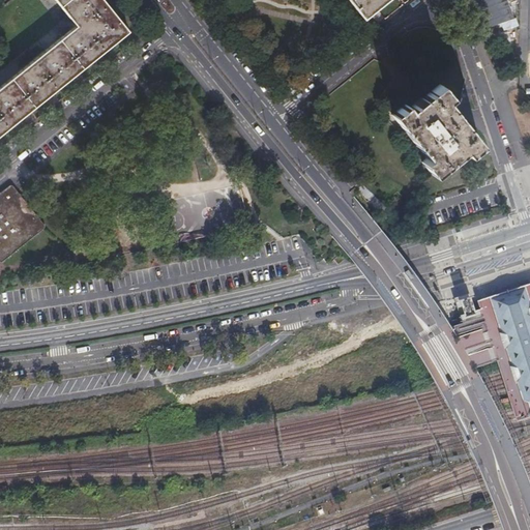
[(104,0),(56,0),(76,24),(0,85),(0,133),(20,117),(127,29),(104,0)]
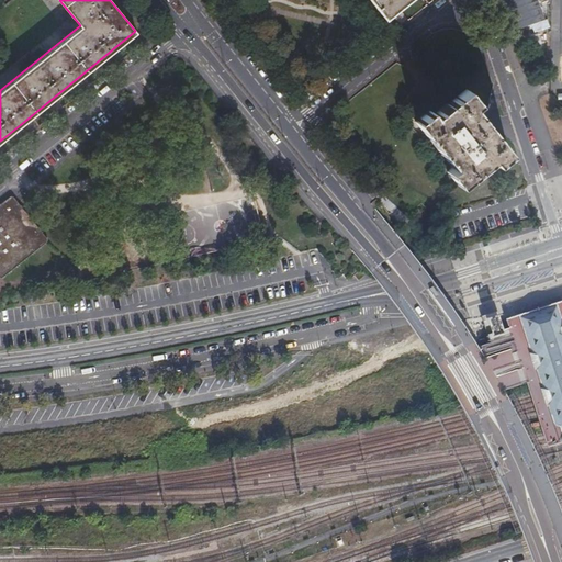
[(370,0),(386,19),(408,0),(370,0)]
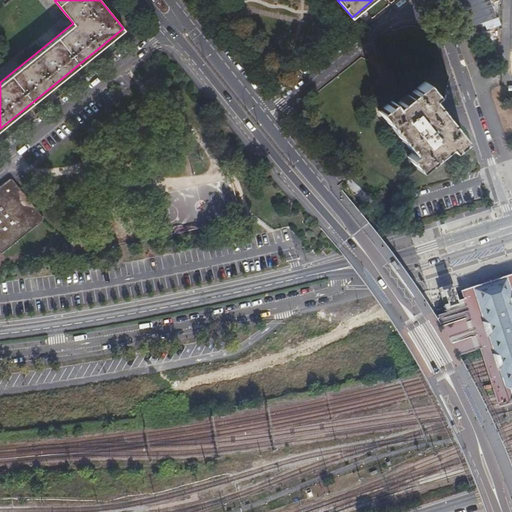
[(457,0),(467,28),(497,17),(490,0),(457,0)]
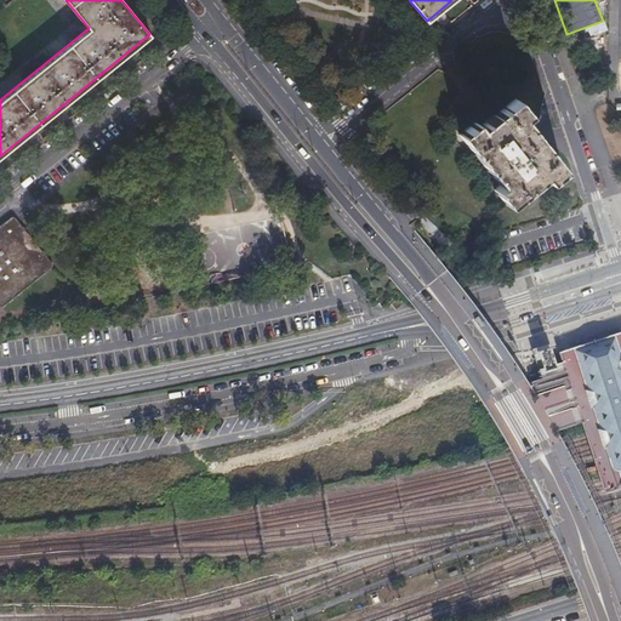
[(494,188),(501,197),(507,204),(542,175),(547,181),(563,167),(530,126),(523,117),(528,113),(514,97),(495,114),(479,126),(474,120),(459,134),(500,184),(494,188)]
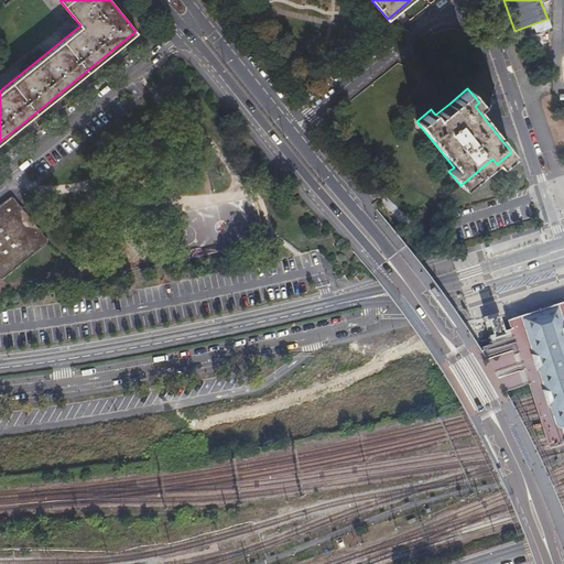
[(0,281),(1,282),(51,242),(11,195),(0,204),(0,281)]
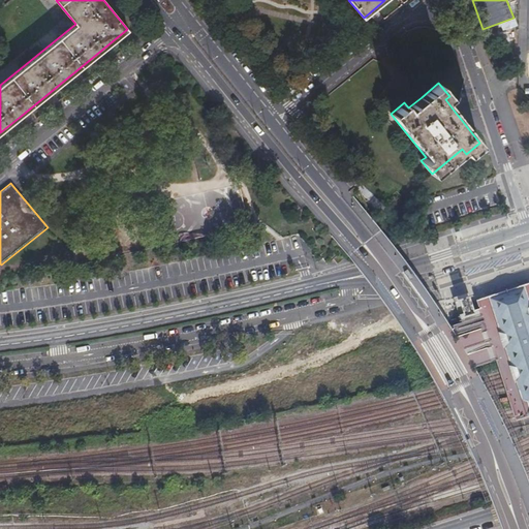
[(525,399),(527,403),(528,407),(526,411),(526,412),(528,411),(528,316),(527,315),(524,308),(526,303),(524,296),(521,285),(488,297),(499,331),(503,333),(504,337),(505,341),(504,345),(509,364),(515,366),(516,370),(517,374),(515,378),(521,397),(525,399)]
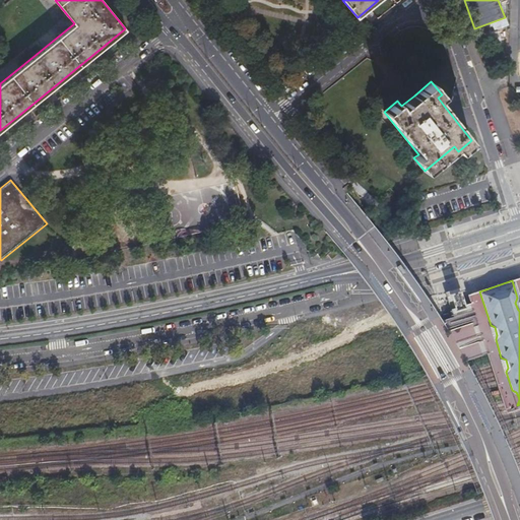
All buildings are outlined.
